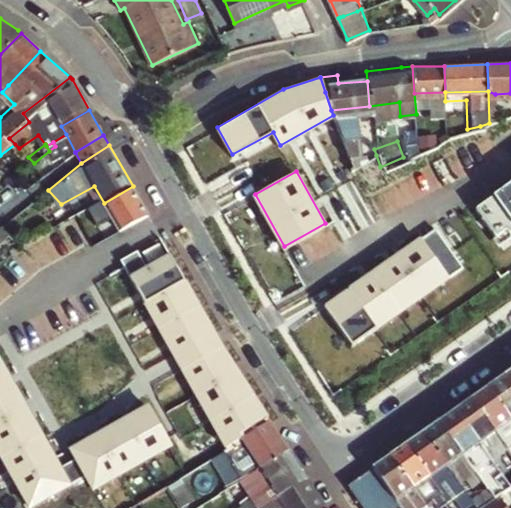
[(510,232),(510,180),(476,205),(500,240),(510,232)]
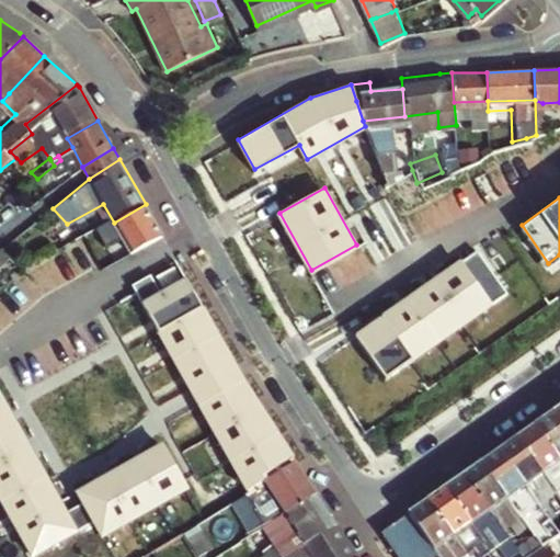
[(146,204),(114,223),(130,249),(161,232),(146,204)]
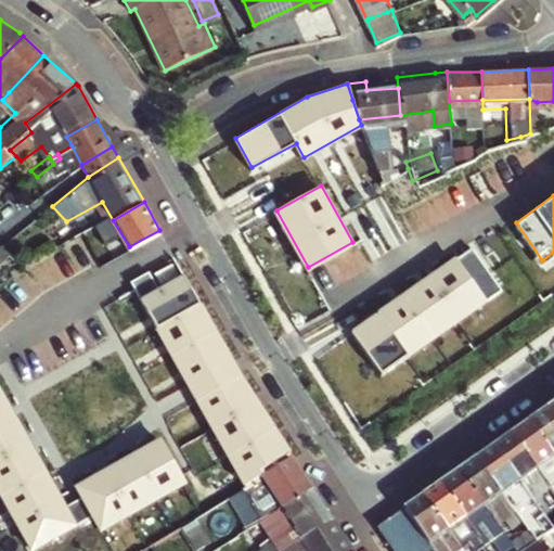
[(352,330),(382,372),(503,287),(473,245),(352,330)]
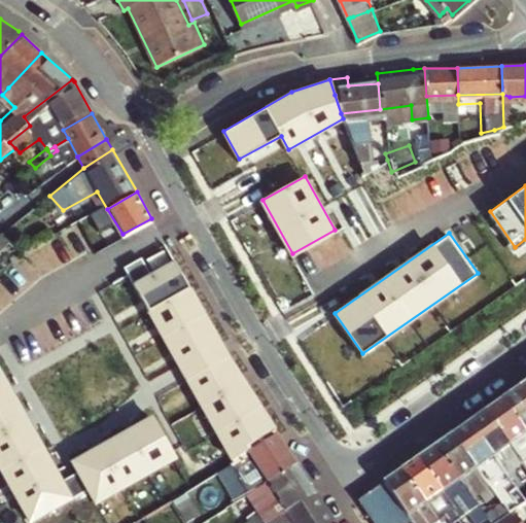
[(147,258),(152,268),(170,258),(165,248),(147,258)]
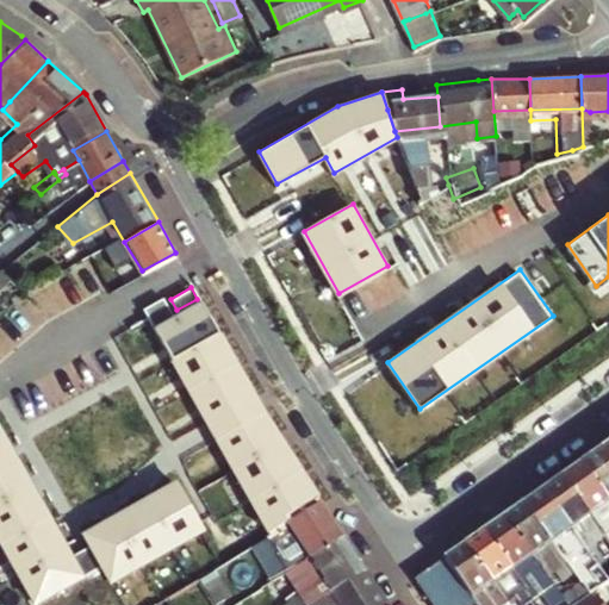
[(165,295),(143,307),(271,534),(316,504),(263,411),(242,423),(232,405),(254,393),(203,301),(175,316),(165,295)]
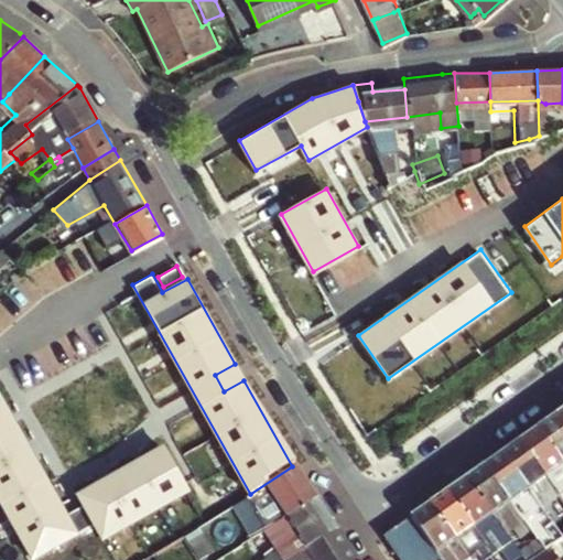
[(235,364),(215,375),(224,391),(244,380),(235,364)]
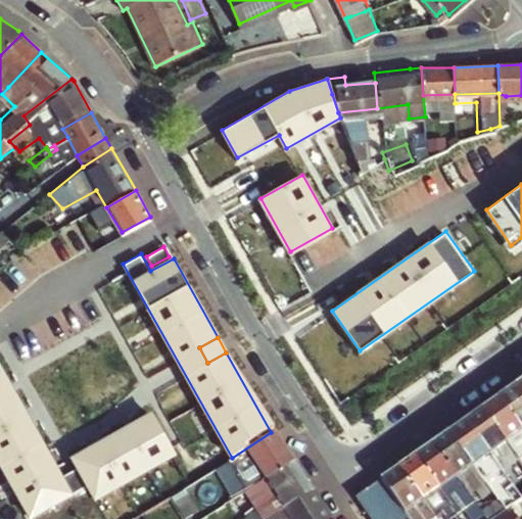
[(0,462),(31,517),(88,484),(96,498),(175,454),(151,413),(73,457),(78,466),(61,475),(0,367),(0,462)]
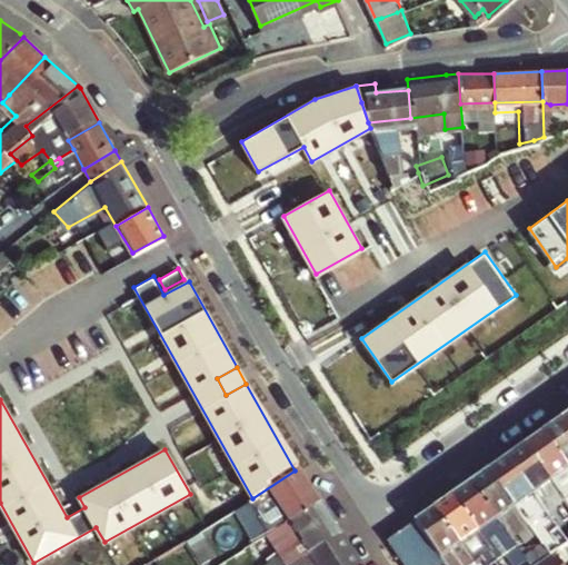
[(567,427),(560,416),(542,428),(567,464),(567,427)]
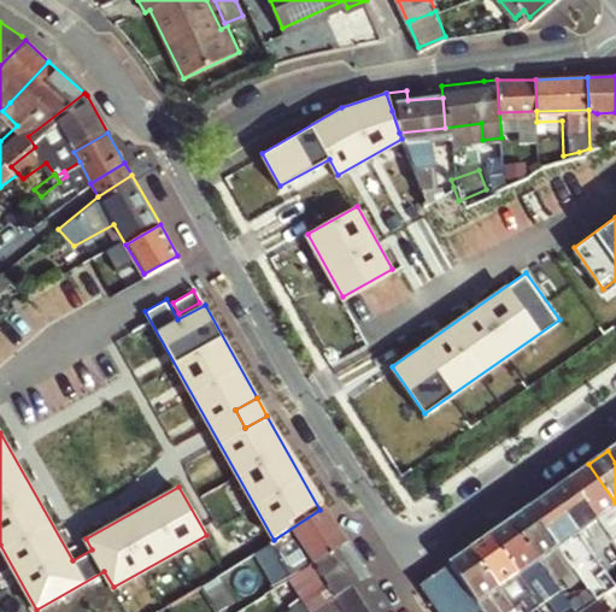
[(615,502),(588,464),(569,477),(612,540),(615,536),(615,502)]
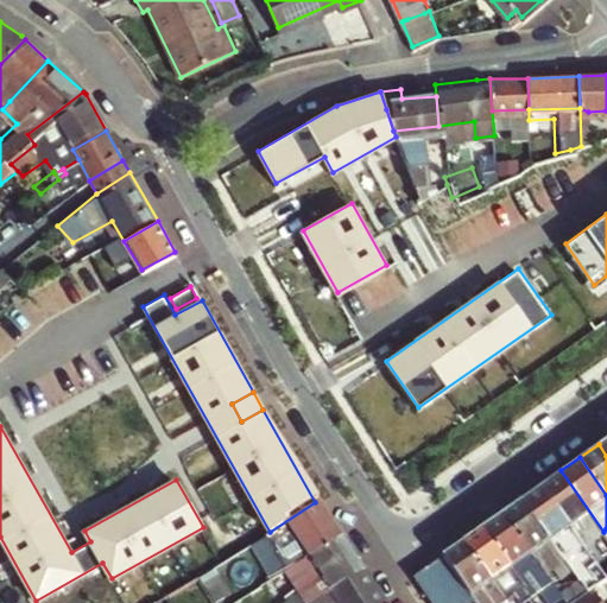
[(561,470),(542,484),(569,525),(583,546),(604,532),(561,470)]
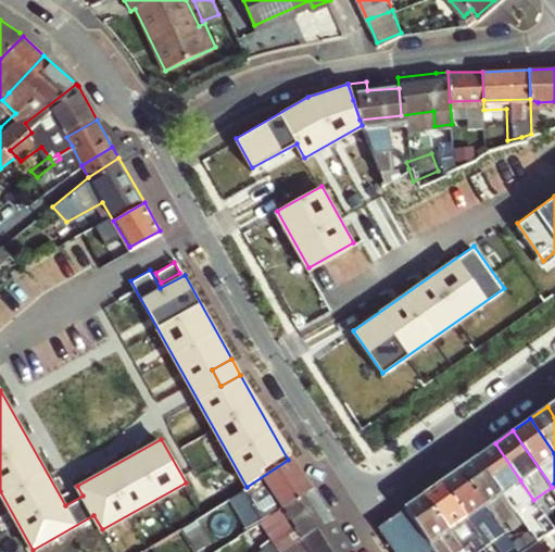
[(495,443),(477,456),(503,492),(520,480),(495,443)]
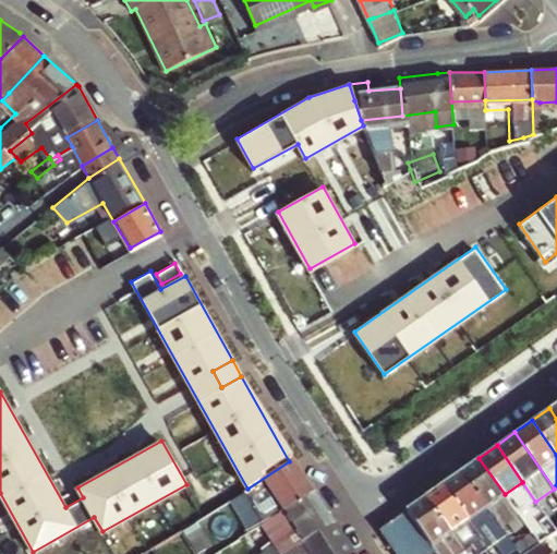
[(246,531),(262,521),(313,489),(294,458),(289,461),(247,489),(241,492),(256,517),(242,526),(246,531)]
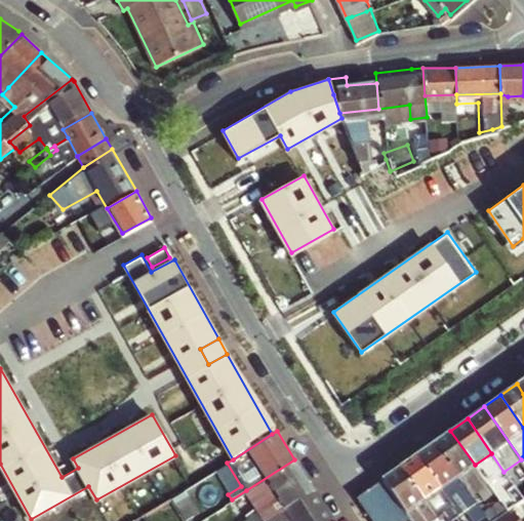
[(475,465),(450,431),(433,442),(476,503),(493,491),(475,465)]
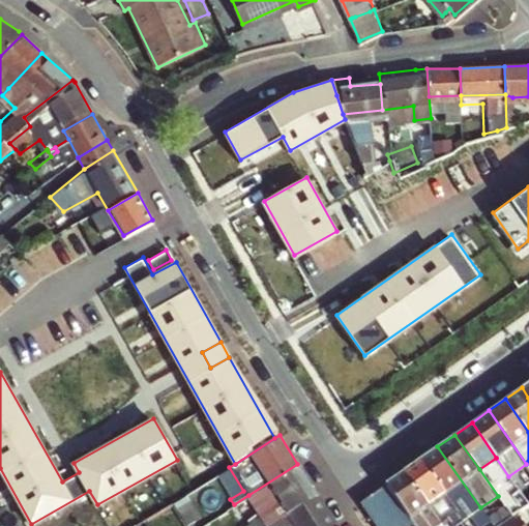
[(437,446),(420,458),(458,510),(464,519),(480,507),(437,446)]
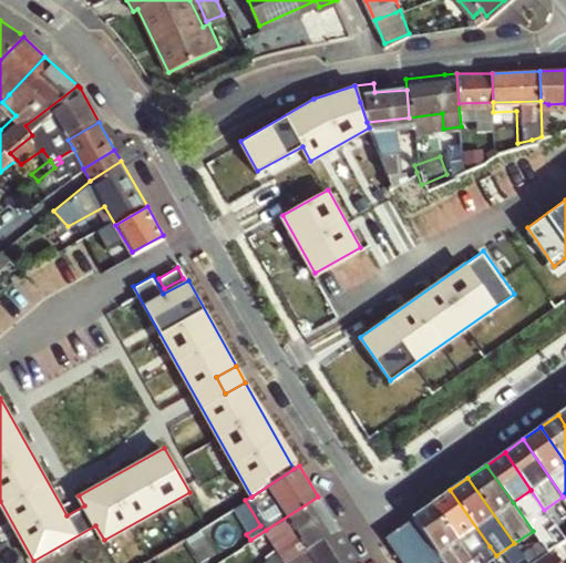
[(490,546),(450,490),(431,503),(471,560),(490,546)]
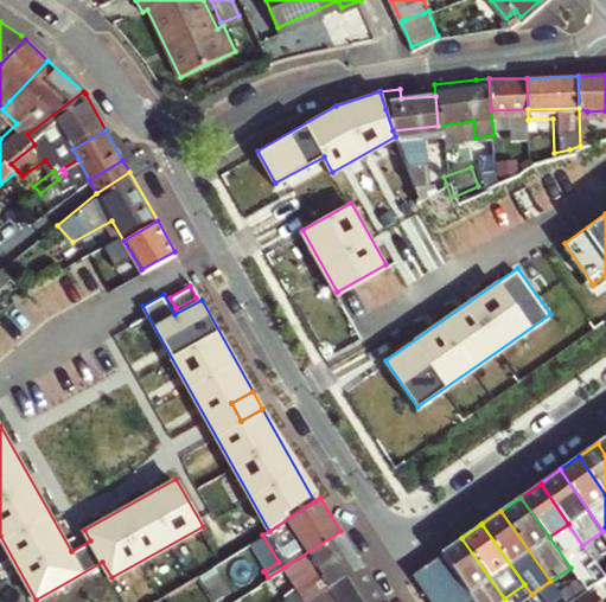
[(285,567),(307,601),(363,565),(340,531),(285,567)]
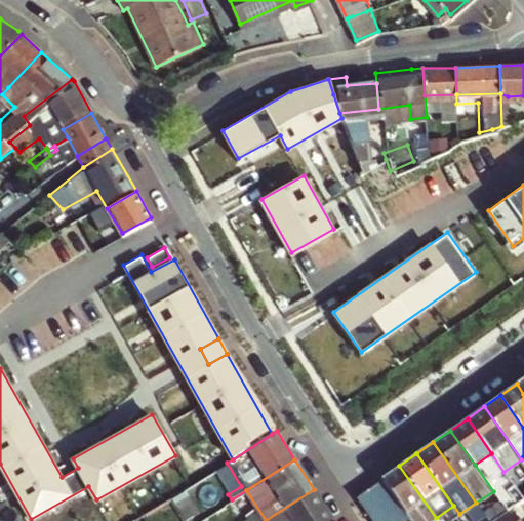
[(213,472),(228,494),(241,486),(227,463),(217,469),(213,472)]
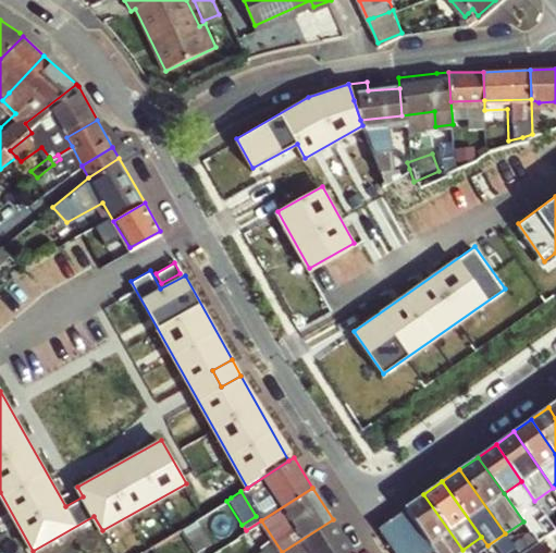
[(465,552),(462,550),(423,494),(406,506),(431,541),(439,552),(465,552)]
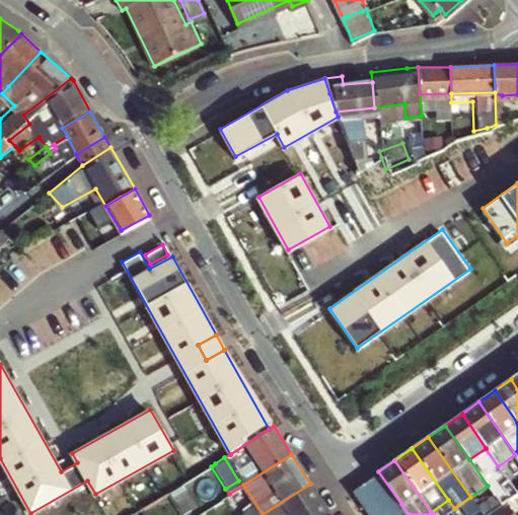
[(354,494),(368,514),(385,514),(401,504),(378,471),(356,487),(354,494)]
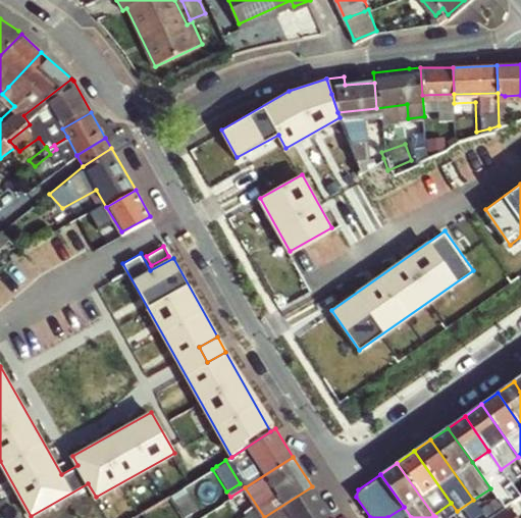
[(312,486),(264,517),(263,517),(324,517),(330,514),(312,486)]
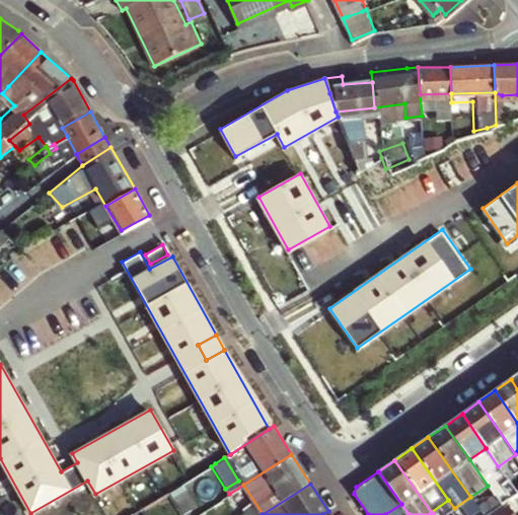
[(182,514),(196,506),(182,485),(169,493),(182,514)]
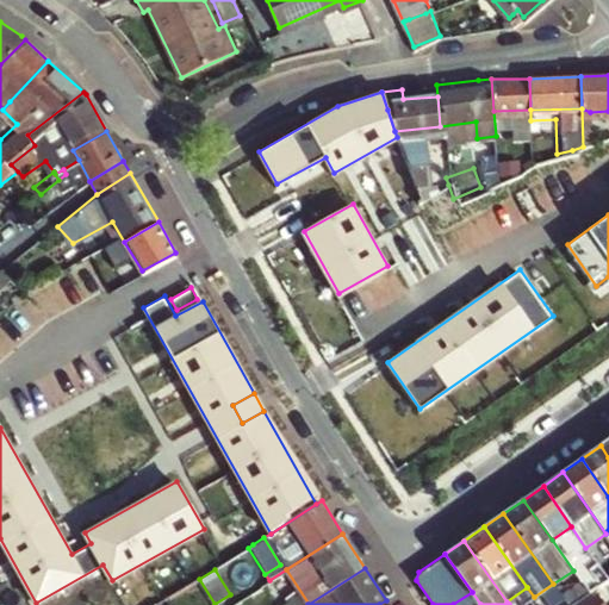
[(583,585),(564,598),(569,604),(571,604),(589,593),(583,585)]
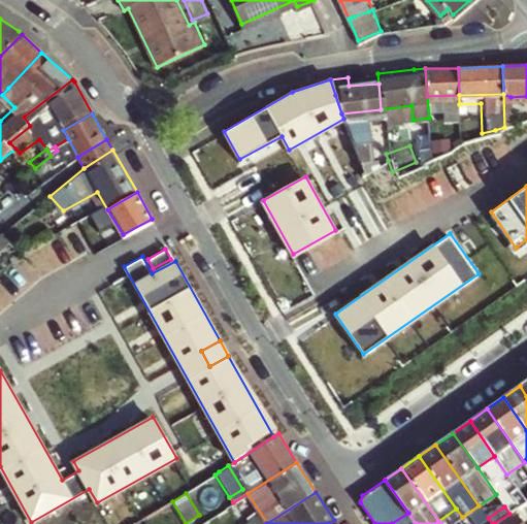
[(523,523),(515,510),(509,514),(494,523),(523,523)]
